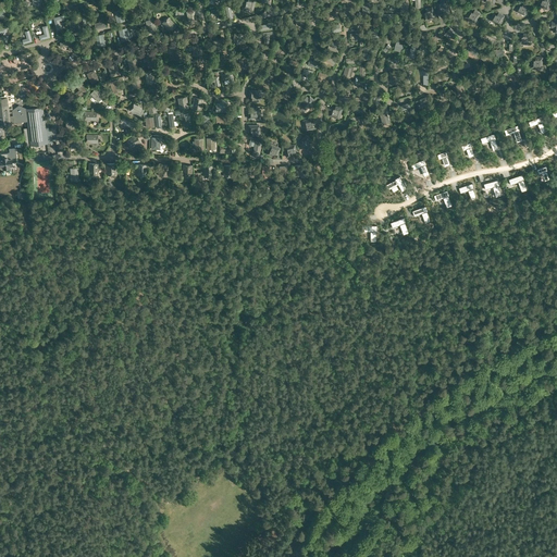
[(4,0),(3,0),(1,3),(11,13),(14,9),(4,0)]
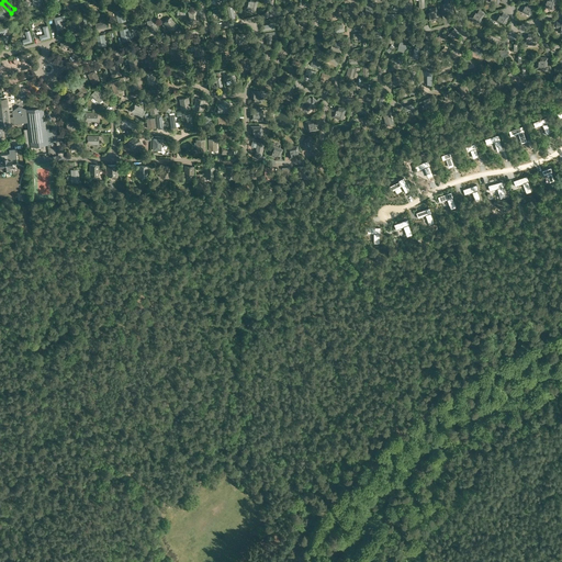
[(246,1),(245,8),(255,10),(256,0),(249,0),(249,1),(246,1)]
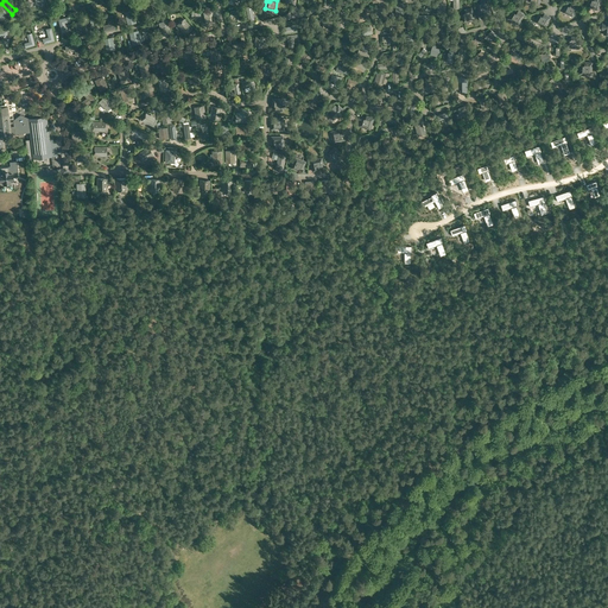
[(489,10),(487,0),(482,0),(481,0),(482,5),(477,6),(480,12),(489,10)]
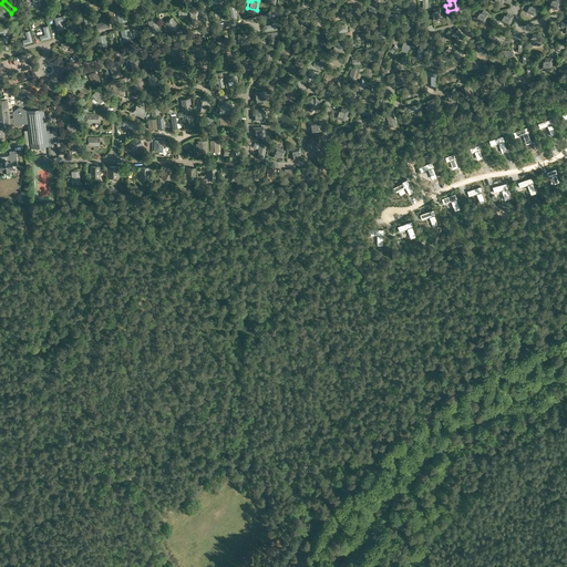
[(557,10),(560,0),(554,0),(549,0),(547,7),(557,10)]
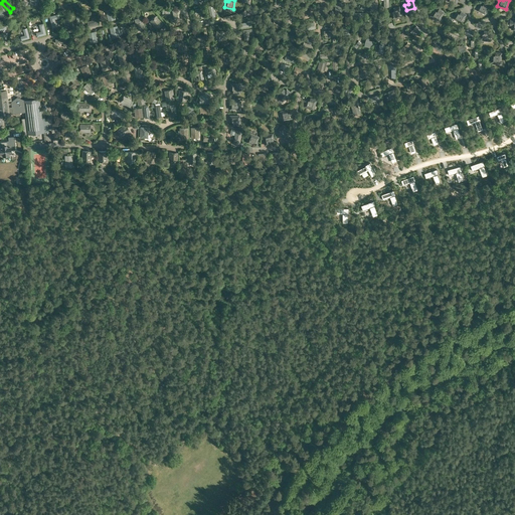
[(476,10),(486,14),(490,5),(484,2),(483,5),(479,4),(476,10)]
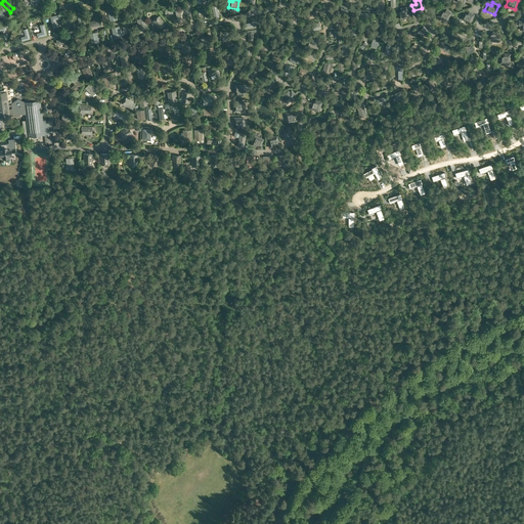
[(131,3),(121,6),(123,12),(133,9),(131,3)]
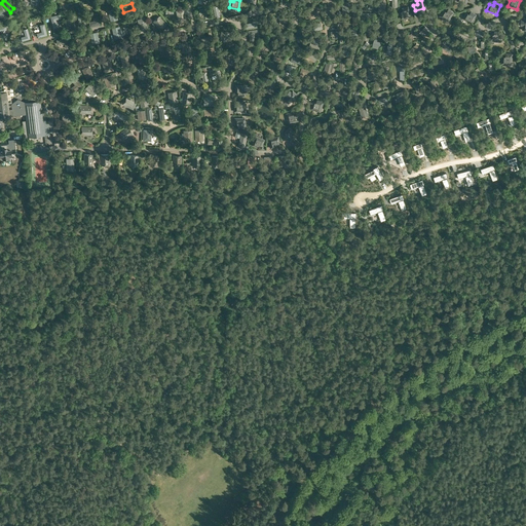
[(199,9),(200,14),(205,13),(207,19),(211,17),(209,7),(199,9)]
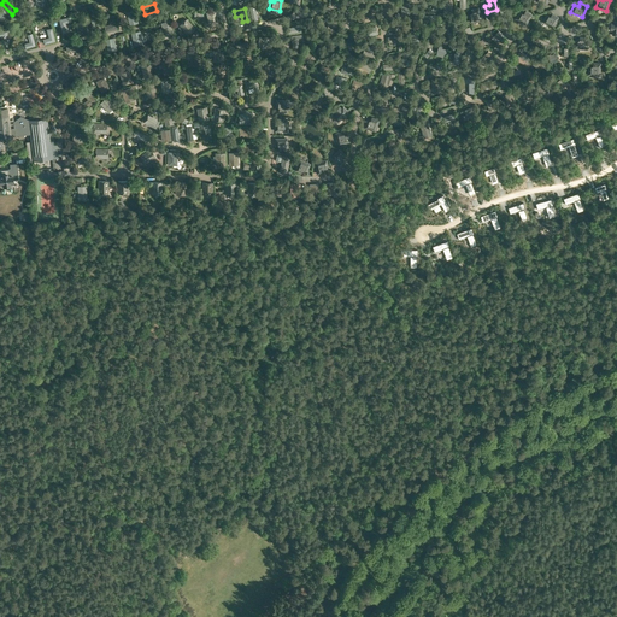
[(481,19),(479,9),(472,11),(472,13),(469,15),(470,22),(481,19)]
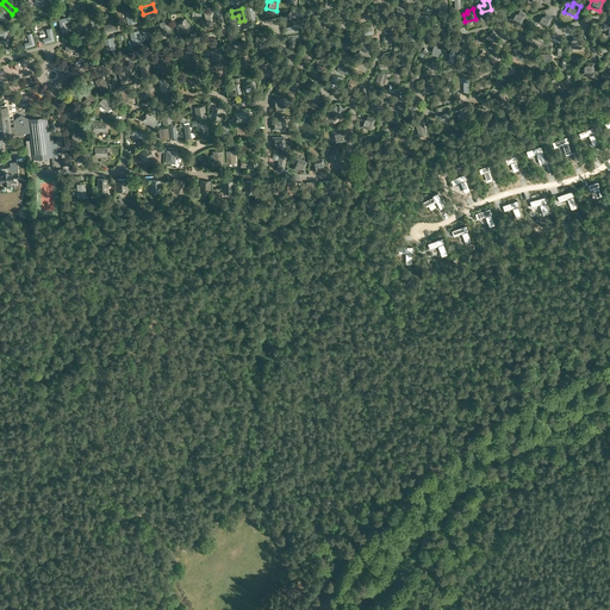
[(134,10),(125,12),(129,25),(137,23),(134,10)]
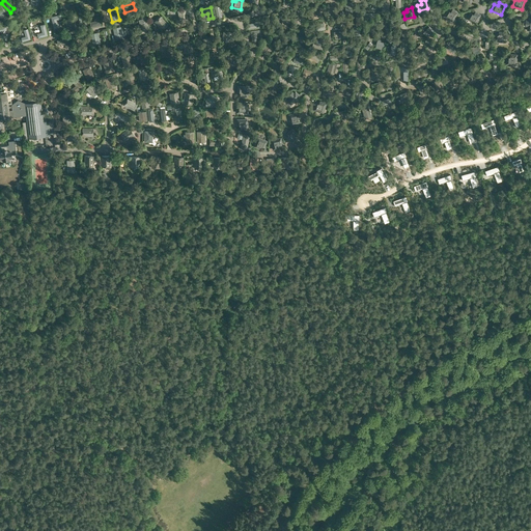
[(186,9),(177,11),(180,22),(188,20),(186,9)]
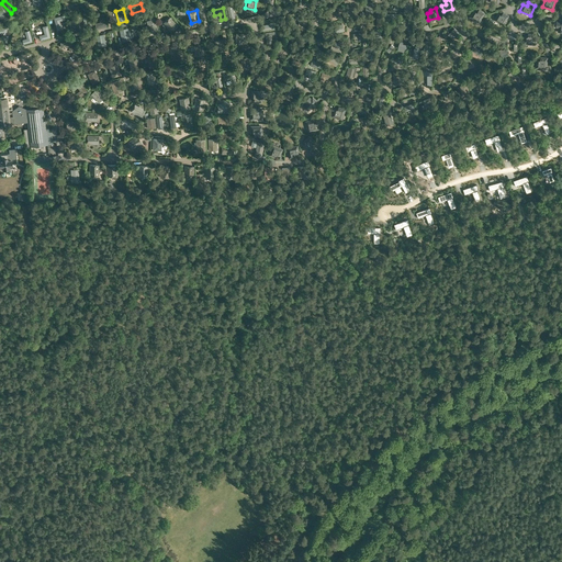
[(339,10),(328,14),(330,21),(341,18),(339,10)]
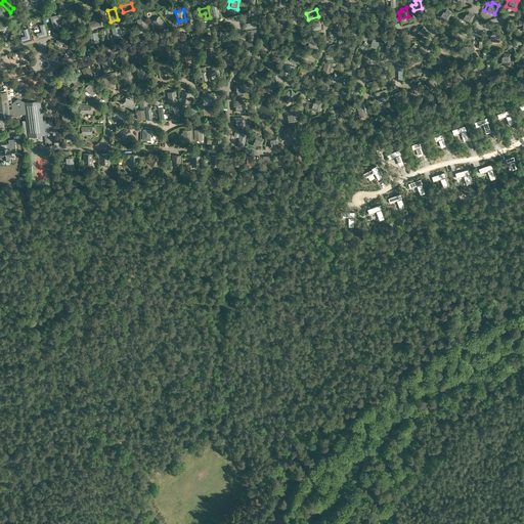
[(439,15),(446,20),(451,12),(447,9),(445,12),(442,10),(439,15)]
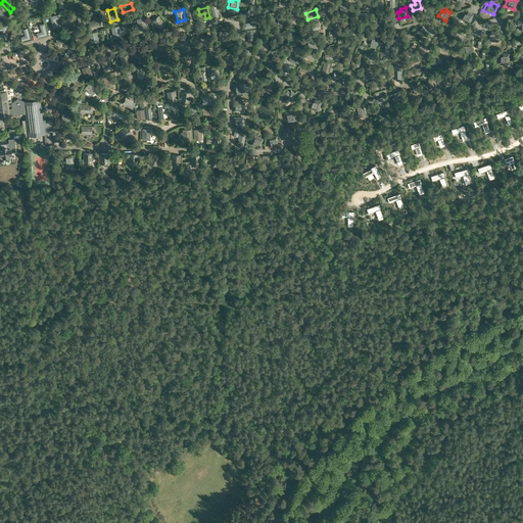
[(460,18),(469,24),(474,14),(468,11),(467,14),(464,12),(460,18)]
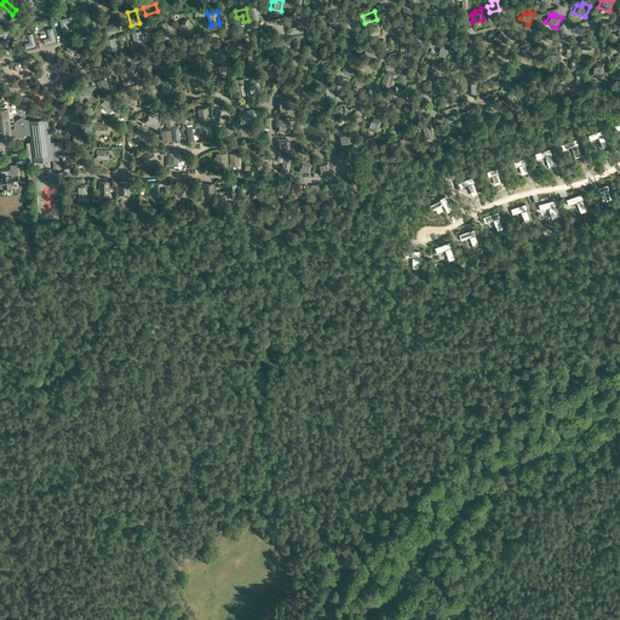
[(70,17),(59,19),(63,34),(68,33),(65,24),(72,23),(70,17)]
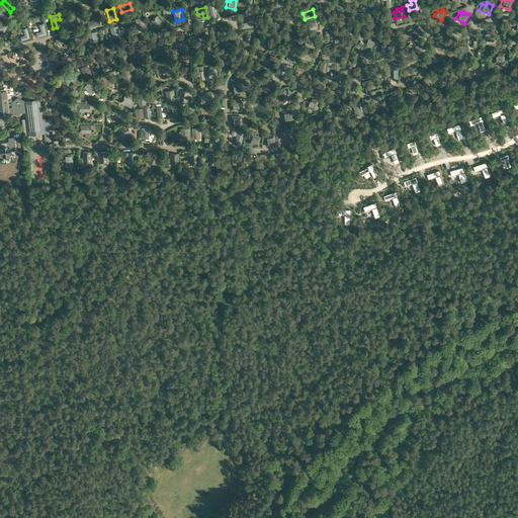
[(92,21),(88,22),(89,26),(98,24),(95,14),(91,15),(92,21)]
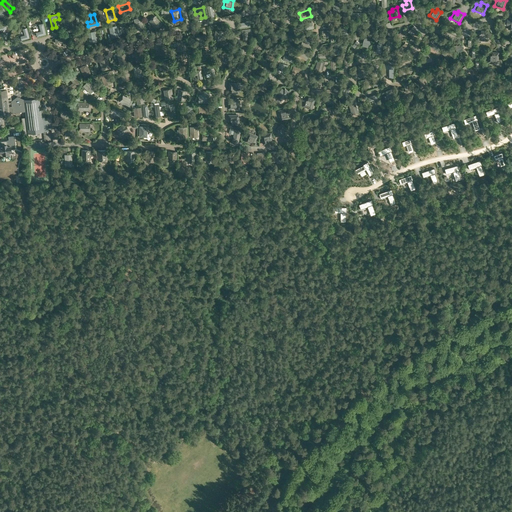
[(155,15),(149,21),(156,29),(162,24),(155,15)]
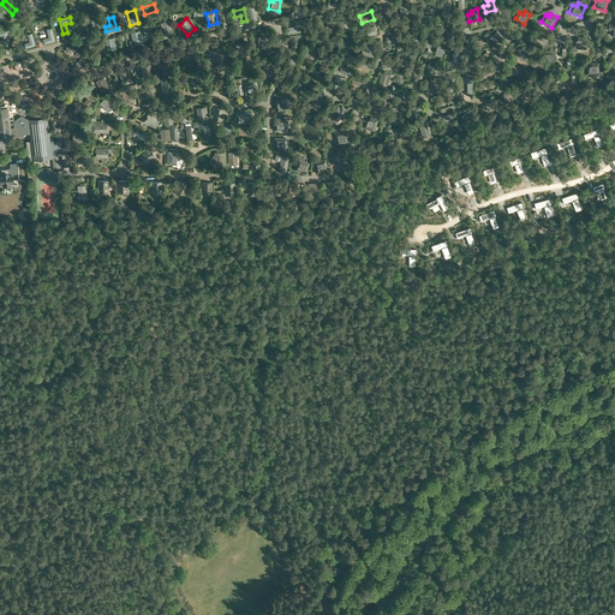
[(85,21),(76,23),(78,35),(88,34),(85,21)]
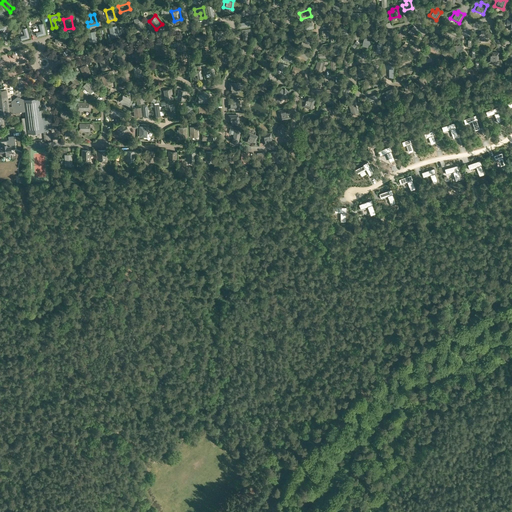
[(142,17),(135,19),(137,30),(145,28),(142,17)]
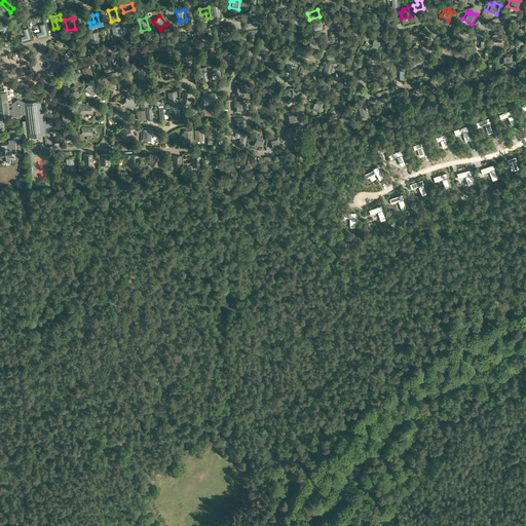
[(311,25),(312,31),(323,30),(321,23),(311,25)]
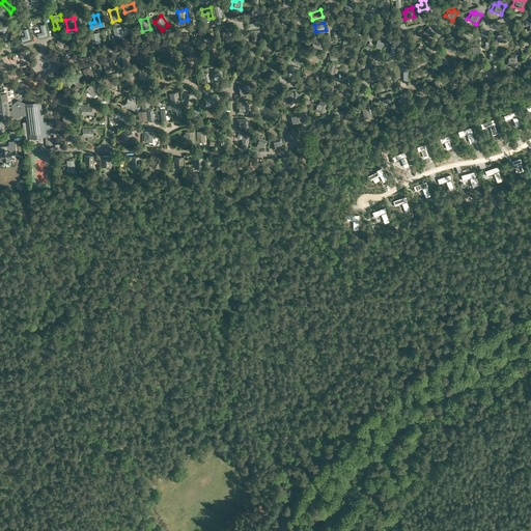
[(42,33),(36,34),(37,38),(48,36),(45,25),(39,26),(42,33)]
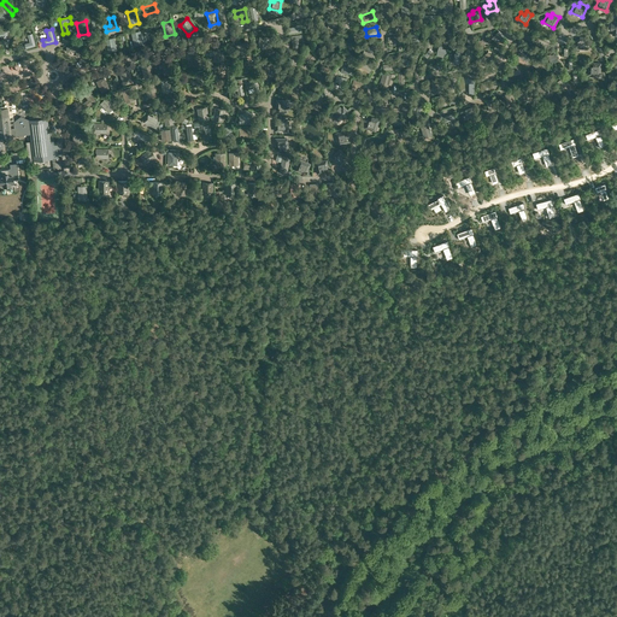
[(140,33),(133,34),(135,46),(144,43),(140,33)]
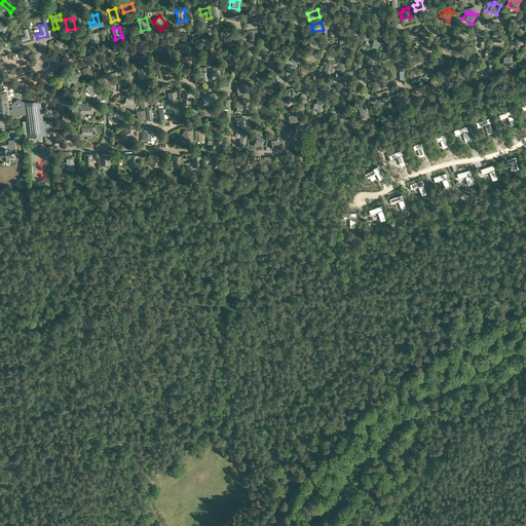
[(249,31),(250,41),(255,40),(254,35),(258,34),(258,29),(249,31)]
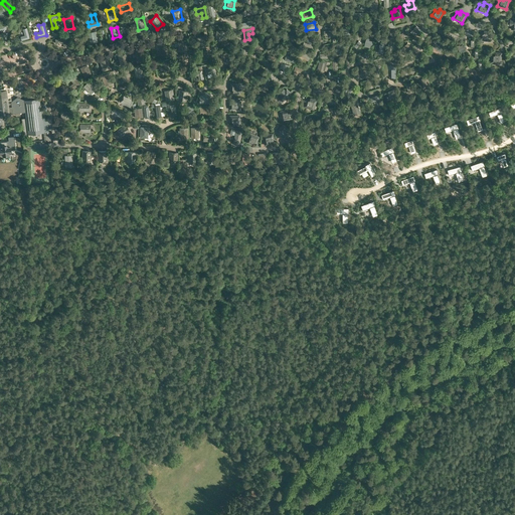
[(24,36),(20,37),(21,41),(29,38),(26,29),(22,30),(24,36)]
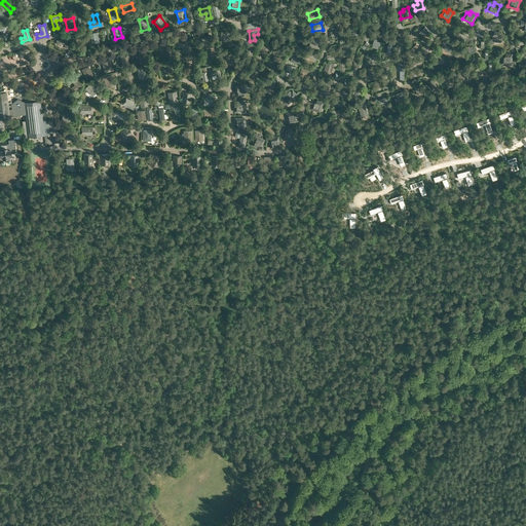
[(501,42),(501,31),(494,31),(494,35),(490,35),(490,42),(501,42)]
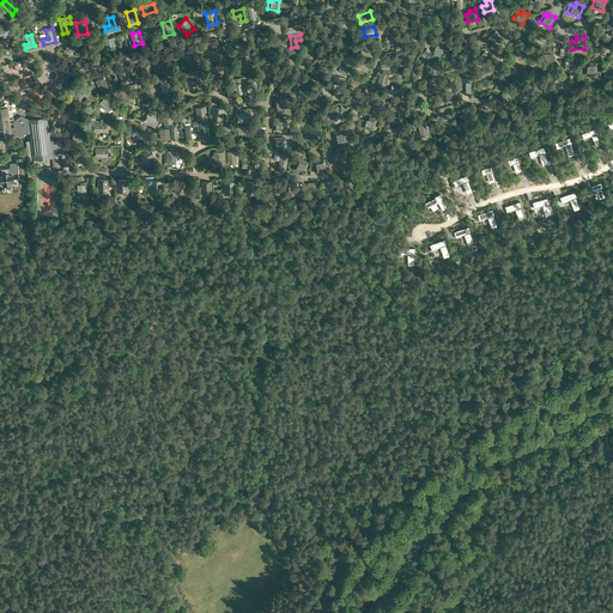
[(116,50),(114,37),(104,40),(107,52),(116,50)]
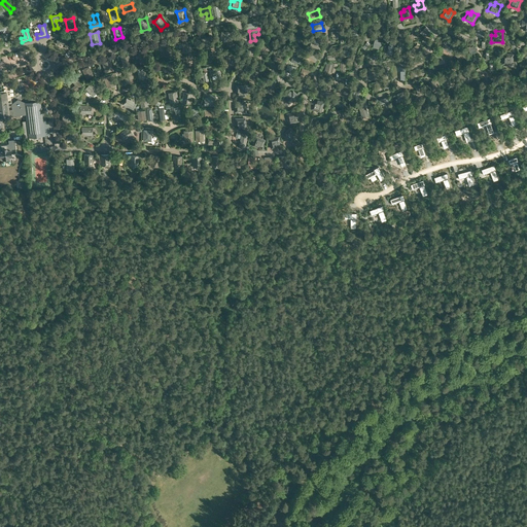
[(81,47),(79,36),(72,37),(74,48),(81,47)]
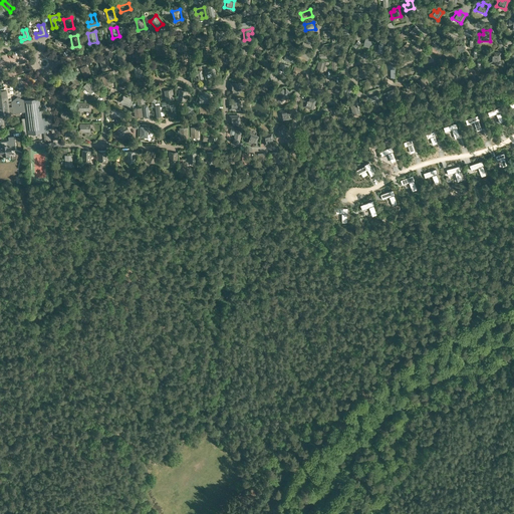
[(205,36),(198,37),(200,47),(207,46),(205,36)]
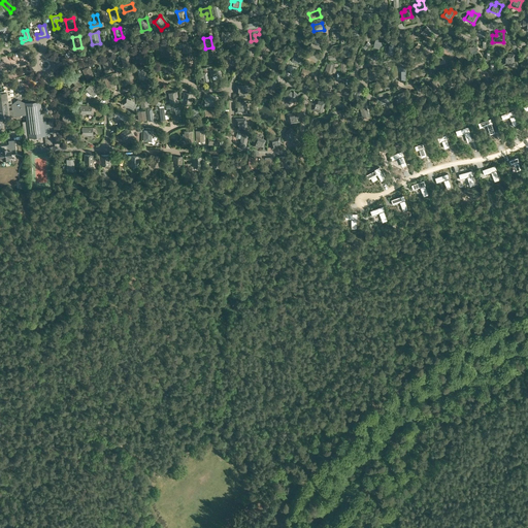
[(68,38),(57,40),(58,45),(64,44),(65,50),(70,48),(68,38)]
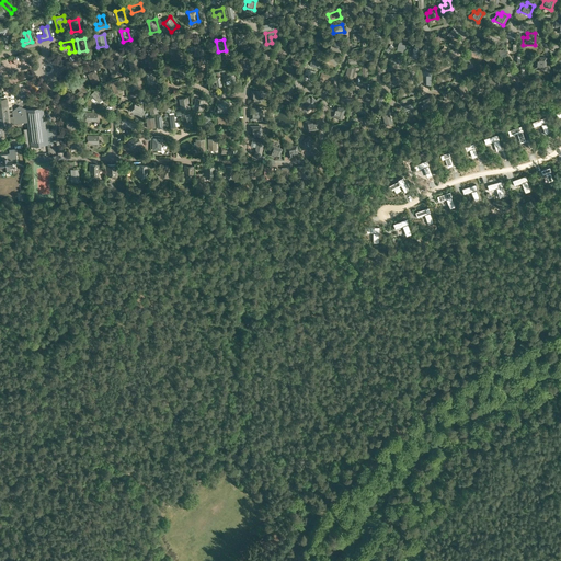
[(425,41),(422,53),(427,54),(431,43),(425,41)]
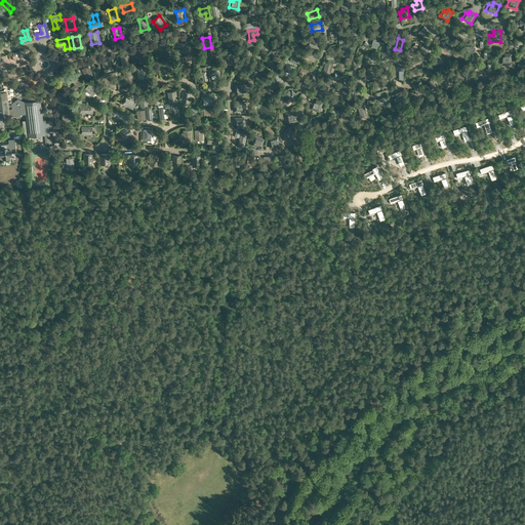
[(309,45),(312,46),(321,50),(323,43),(314,40),(311,39),(309,45)]
